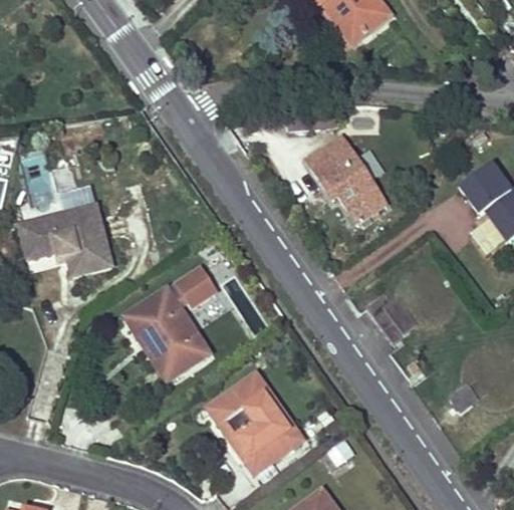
[(310,0),(318,9),(322,6),(353,45),(391,15),(378,0),(310,0)]
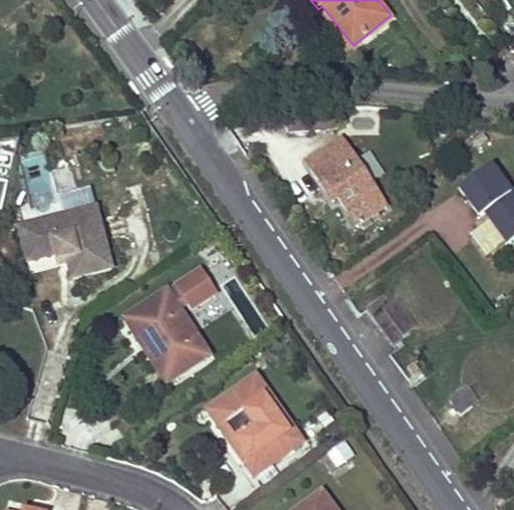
[(336,112),(287,116),(288,132),(338,128),(336,112)]
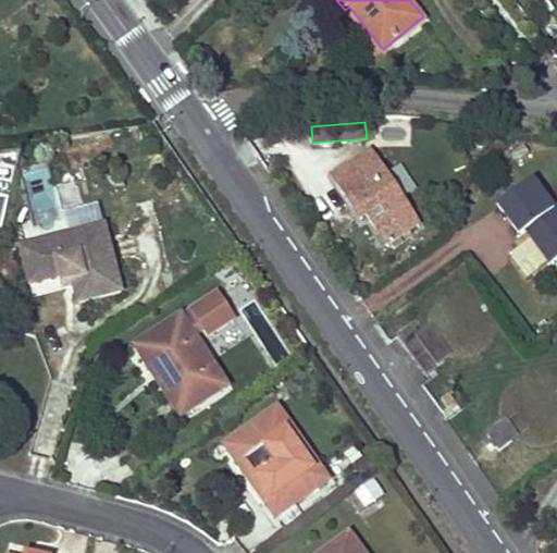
[(369,149),(332,173),(354,208),(359,204),(384,242),(416,221),(369,149)]
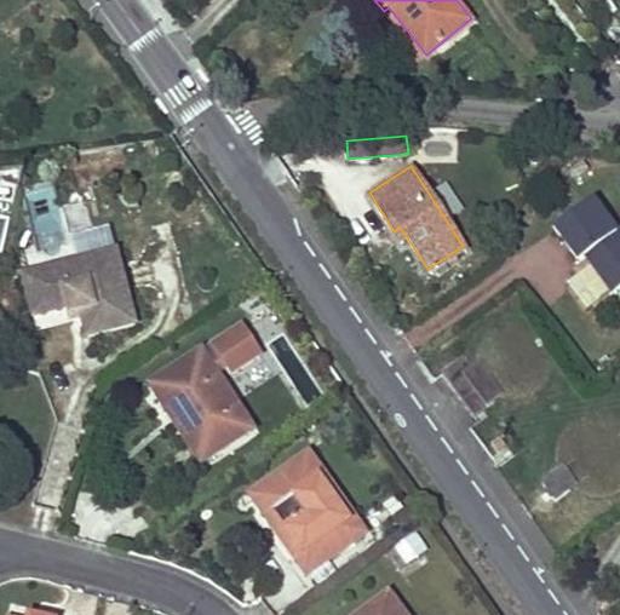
[(0,201),(12,201),(11,170),(0,170),(0,201)]
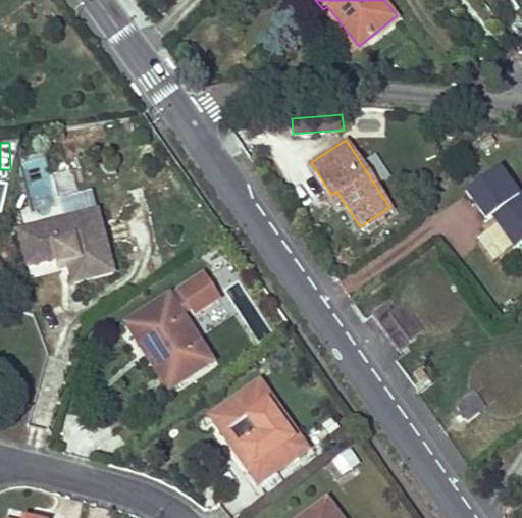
[(498,167),(467,190),(487,217),(492,213),(516,245),(521,240),(521,190),(519,187),(514,190),(498,167)]
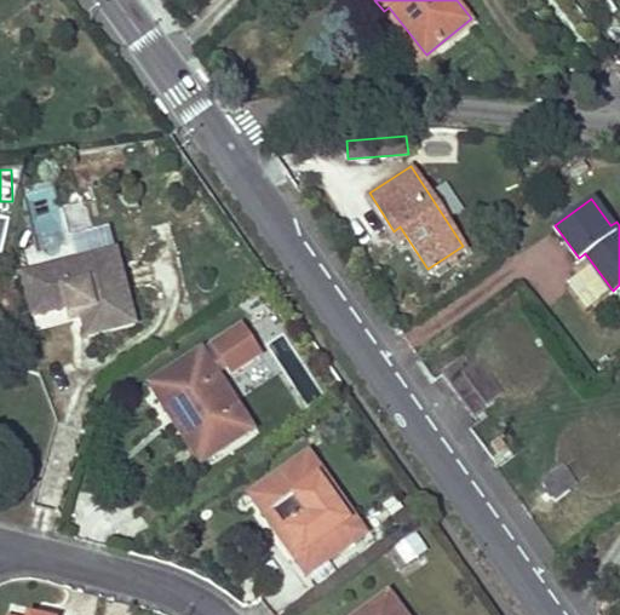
[(0,262),(11,217),(0,213),(0,262)]
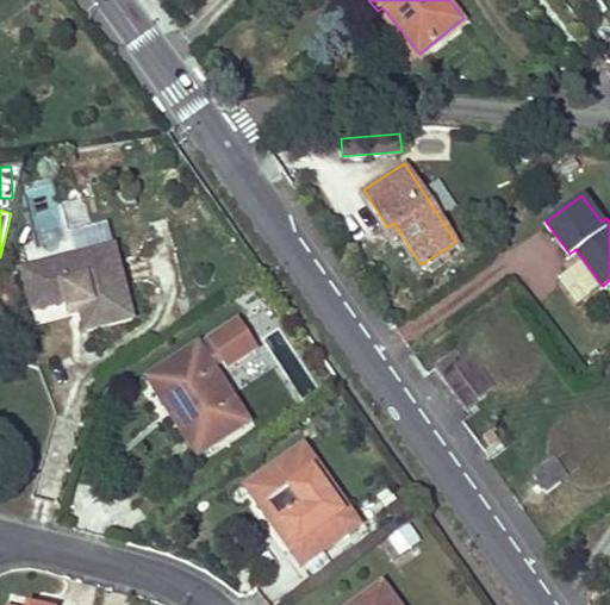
[(79,247),(111,238),(107,223),(75,231),(79,247)]
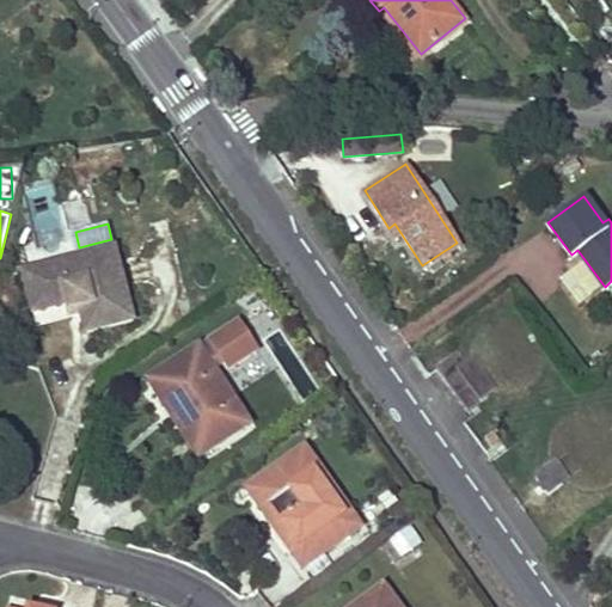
[(116,245),(25,268),(36,307),(71,299),(72,305),(81,302),(87,327),(133,316),(116,245)]
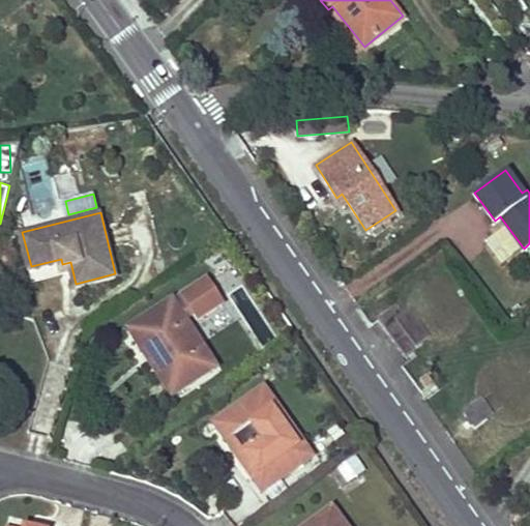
[(208,274),(172,297),(185,319),(195,313),(198,318),(226,300),(222,295),(208,274)]
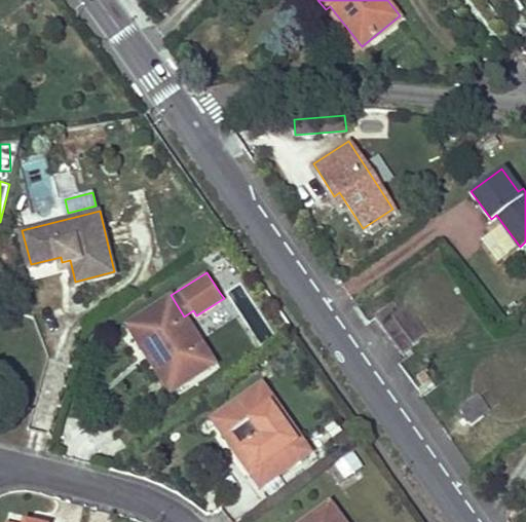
[(171,295),(136,318),(156,349),(148,356),(170,389),(213,361),(184,317),(171,295)]
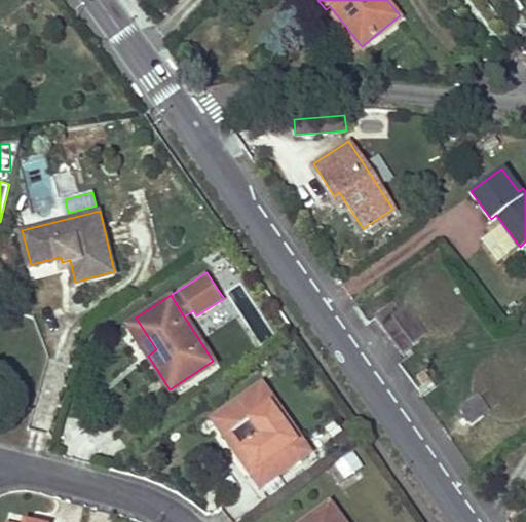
[(391,300),(374,312),(391,338),(400,349),(424,332),(404,303),(397,308),(391,300)]
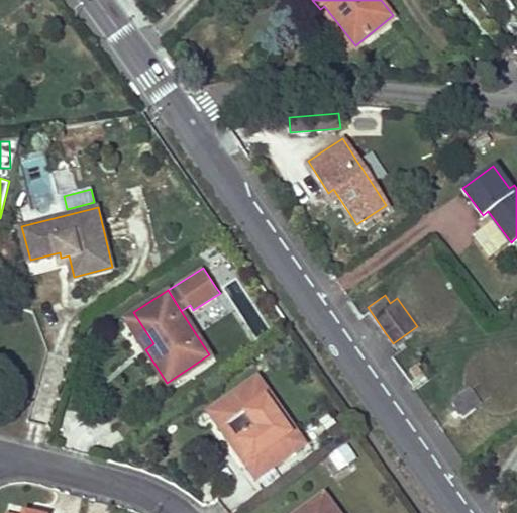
[(133,312),(125,318),(145,349),(153,343),(133,312)]
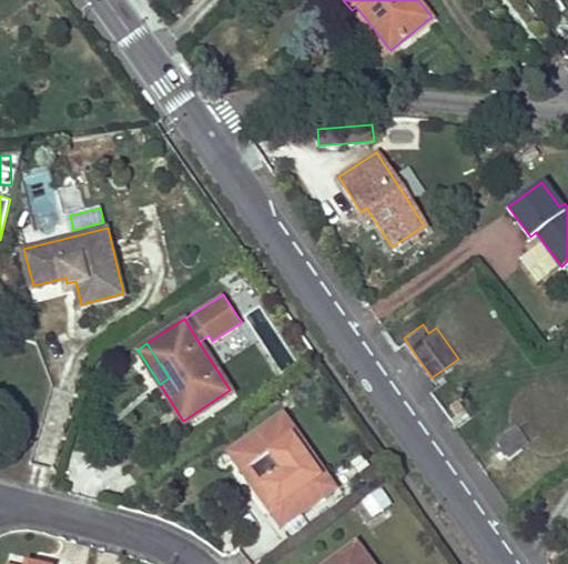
[(455,398),(447,403),(453,411),(460,405),(455,398)]
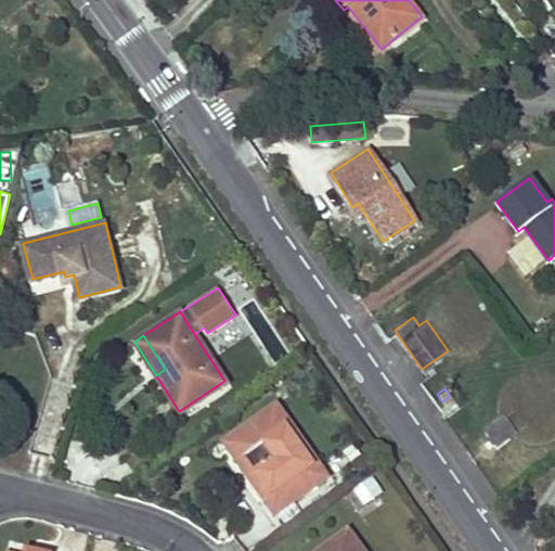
[(274,404),(230,435),(261,478),(254,483),(274,512),(325,475),(274,404)]
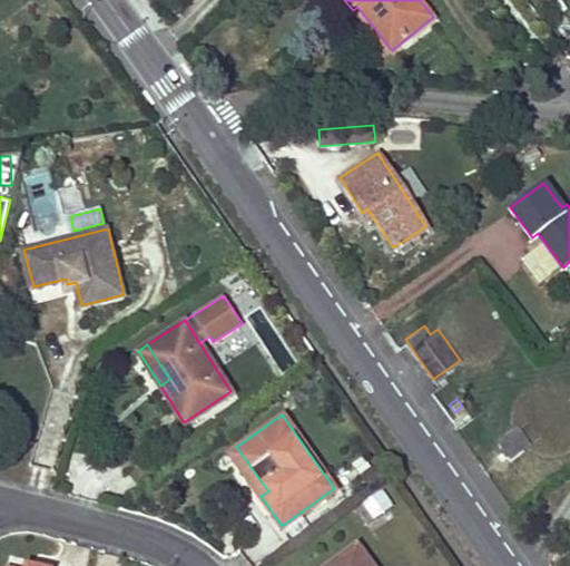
[(519,427),(500,440),(505,449),(511,457),(530,443),(519,427)]
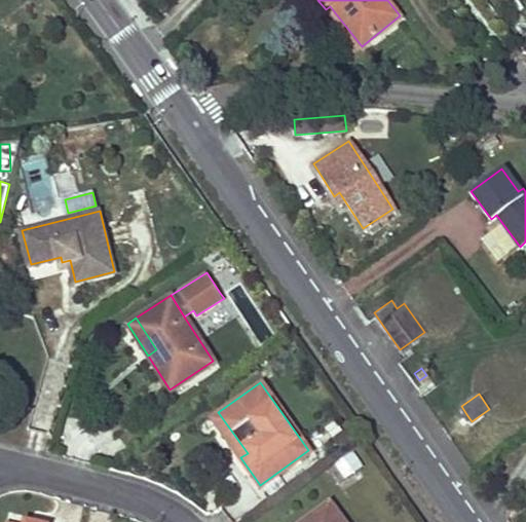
[(218,412),(212,417),(240,457),(248,453),(218,412)]
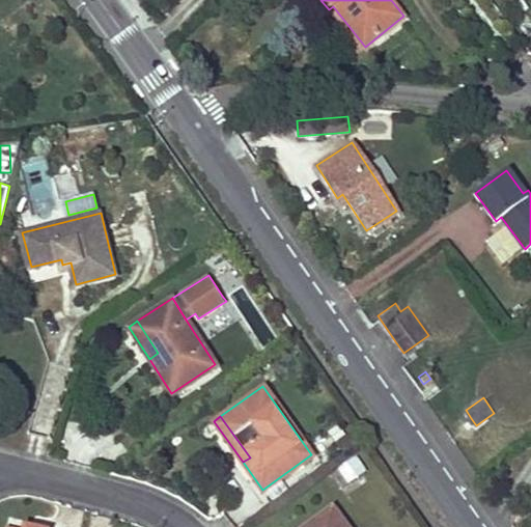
[(367,470),(358,453),(338,465),(346,481),(367,470)]
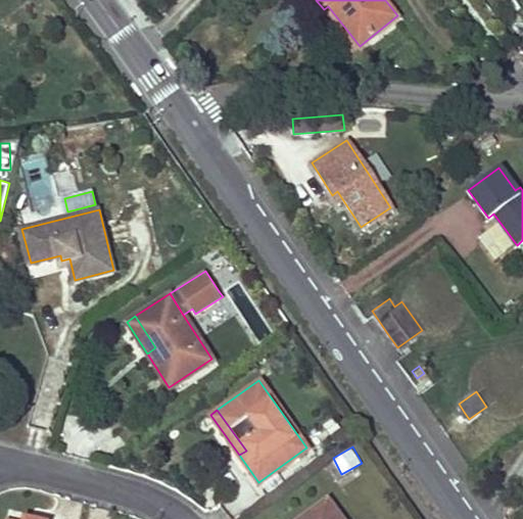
[(340,518),(326,500),(299,518),(340,518)]
